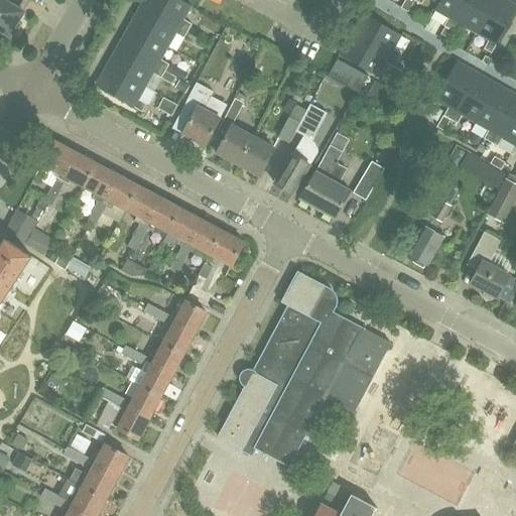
[(23,11),(7,2),(3,0),(0,0),(0,29),(10,35),(10,34),(15,36),(22,23),(18,21),(23,11)]
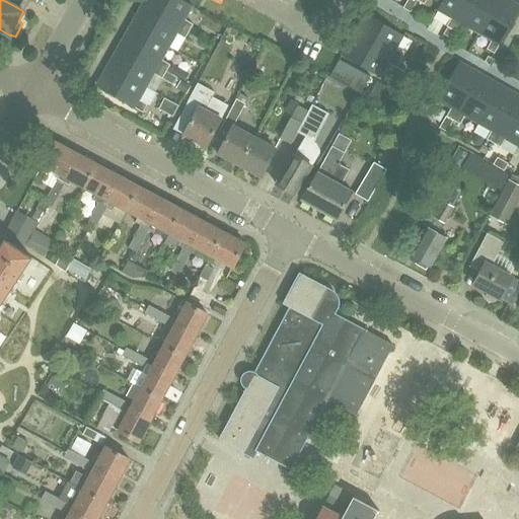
[(144,0),(142,5),(189,31),(193,25),(184,20),(193,6),(181,0),(144,0)]
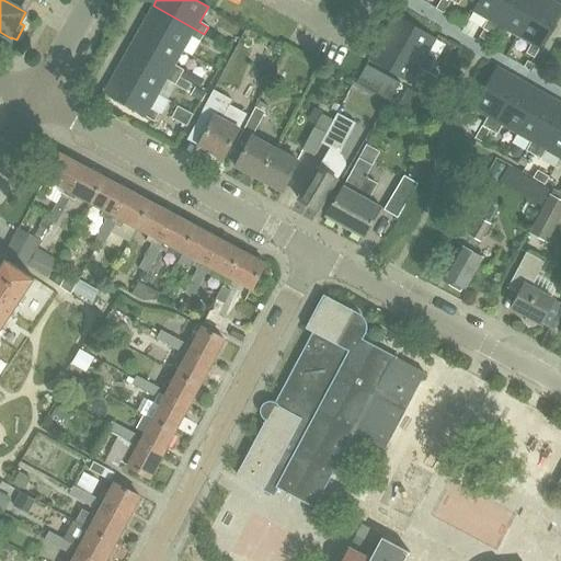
[(444,12),(450,1),(447,0),(439,0),(436,8),(444,12)]
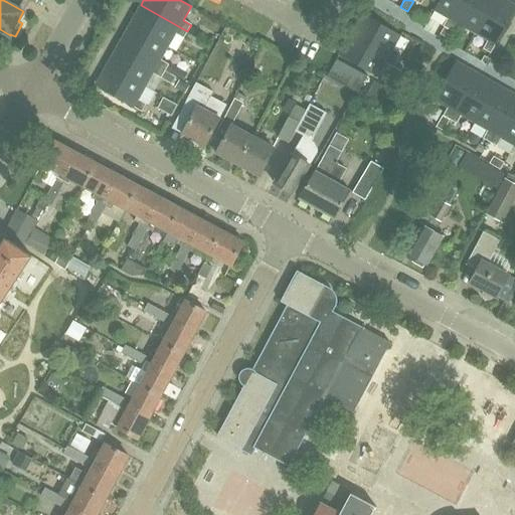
[(437,2),(433,8),(446,16),(441,25),(448,29),(463,0),(439,0),(438,3),(437,2)]
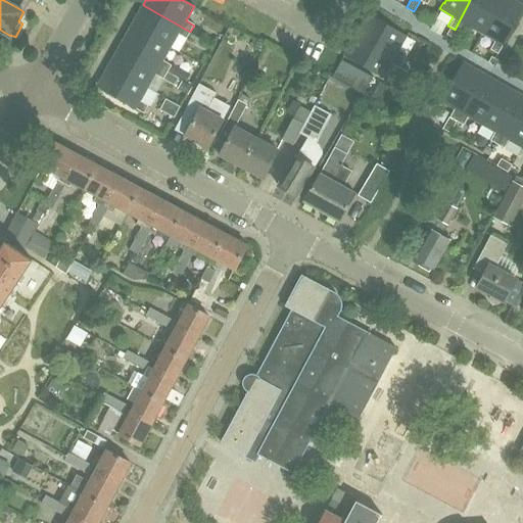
[(470,0),(455,30),(462,34),(467,24),(480,32),(497,0),(470,0)]
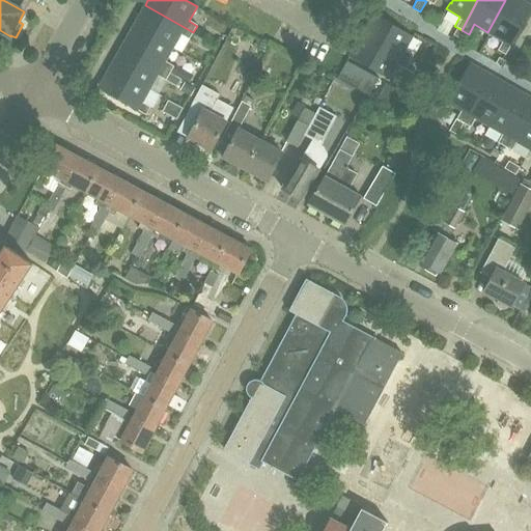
[(530,4),(522,0),(505,0),(487,32),(504,42),(499,50),(505,54),(530,8),(530,4)]
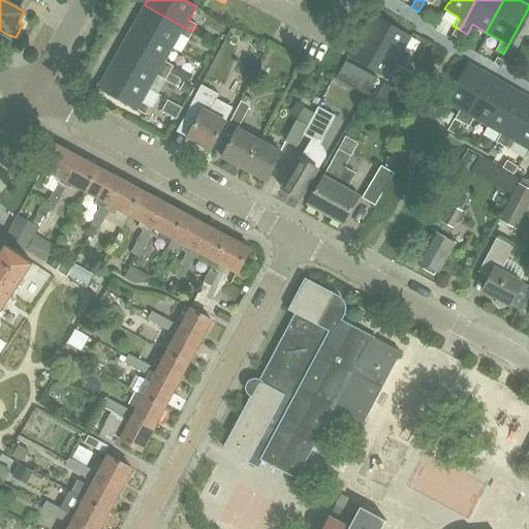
[(206,39),(192,32),(145,5),(132,26),(173,49),(180,34),(189,39),(203,47),(206,39)]
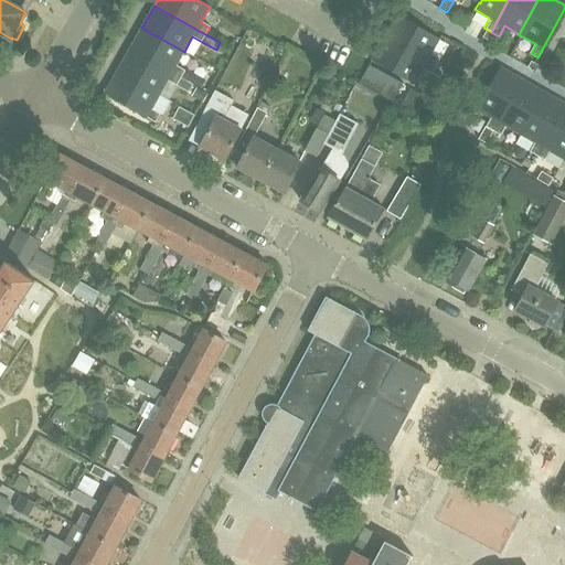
[(395,14),(382,38),(435,67),(439,59),(429,53),(438,38),(395,14)]
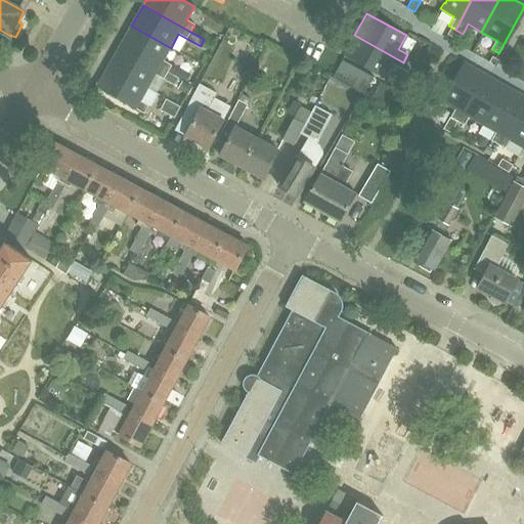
[(163,61),(171,48),(131,26),(119,46),(178,80),(178,78),(179,79),(183,71),(172,64),(171,67),(163,61)]
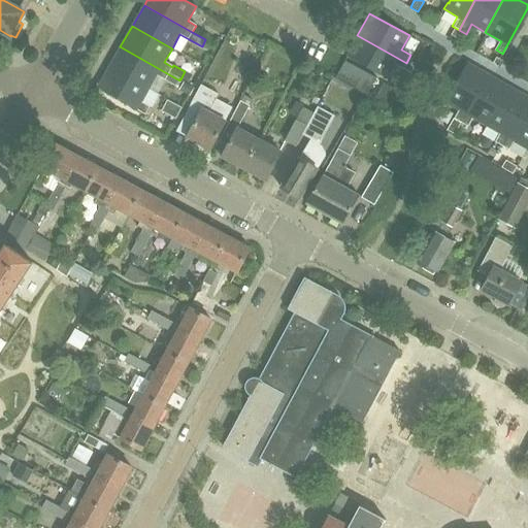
[(452,26),(448,33),(455,37),(459,30),(452,26)]
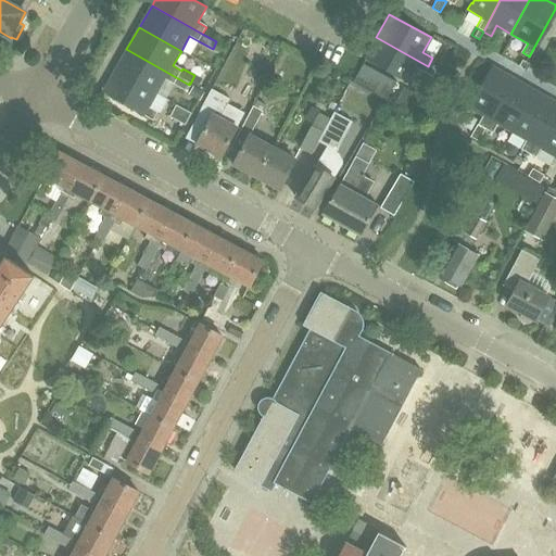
[(483,32),(479,39),(487,42),(491,36),(483,32)]
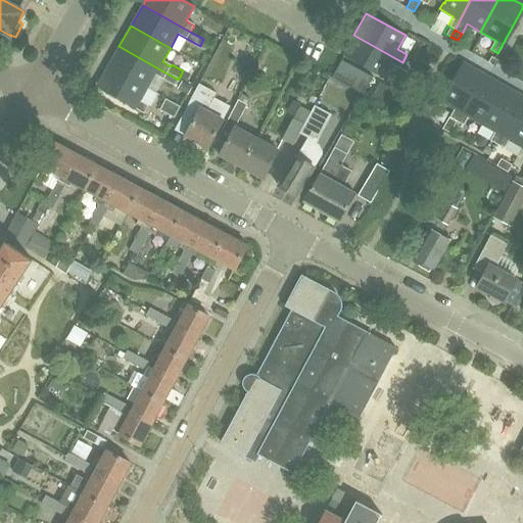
[(398,68),(402,62),(353,35),(343,55),(382,77),(389,63),(398,68)]
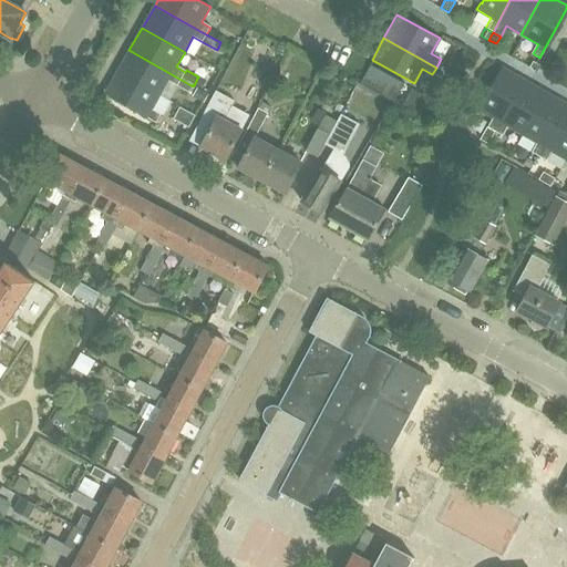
[(188,92),(193,86),(129,50),(116,72),(158,96),(167,81),(177,86),(177,85),(188,92)]
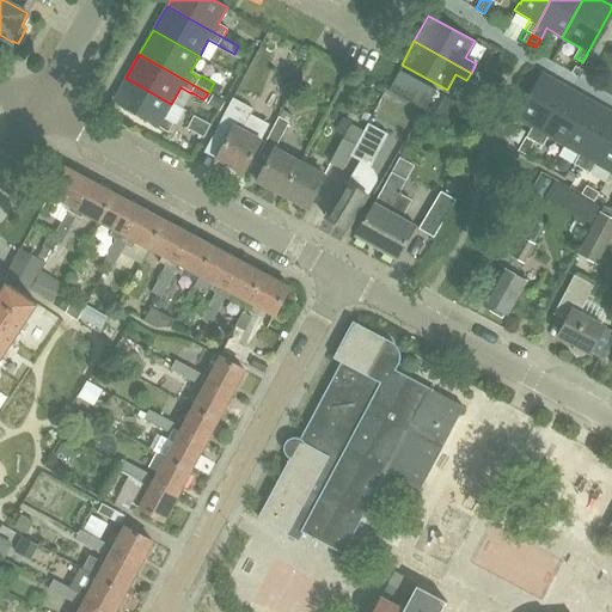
[(583,71),(575,66),(571,73),(580,78),(583,71)]
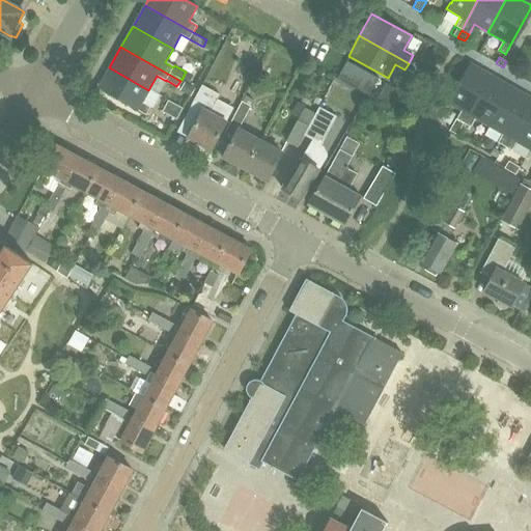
[(416,66),(409,62),(406,68),(413,73),(416,66)]
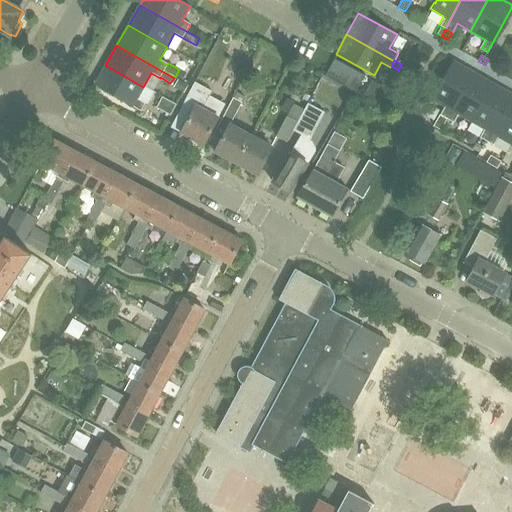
[(452,61),(431,98),(445,106),(440,115),(447,119),(473,72),(452,61)]
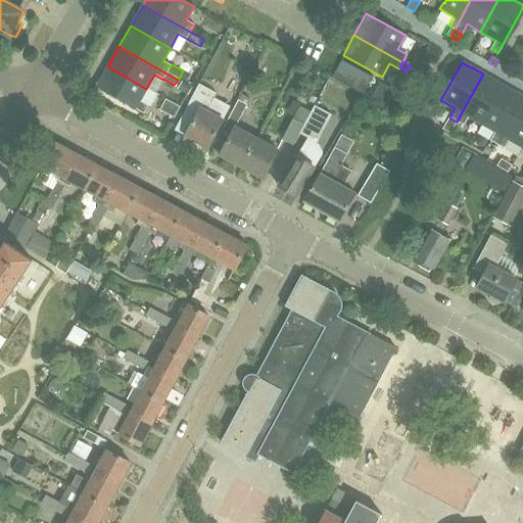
[(148,105),(140,101),(146,89),(107,66),(99,82),(96,86),(144,113),(148,105)]
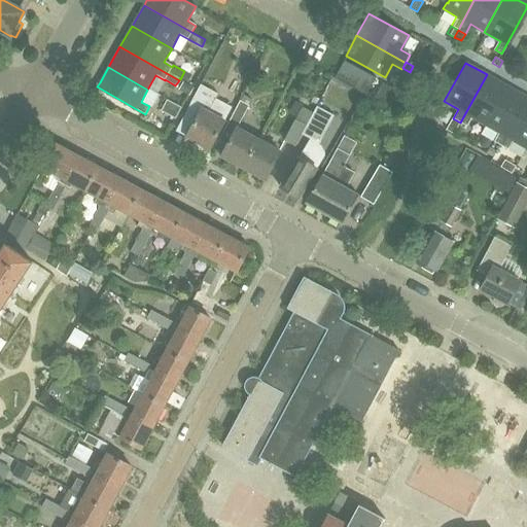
[(472,117),(485,125),(506,85),(487,74),(460,123),(467,127),(472,117)]
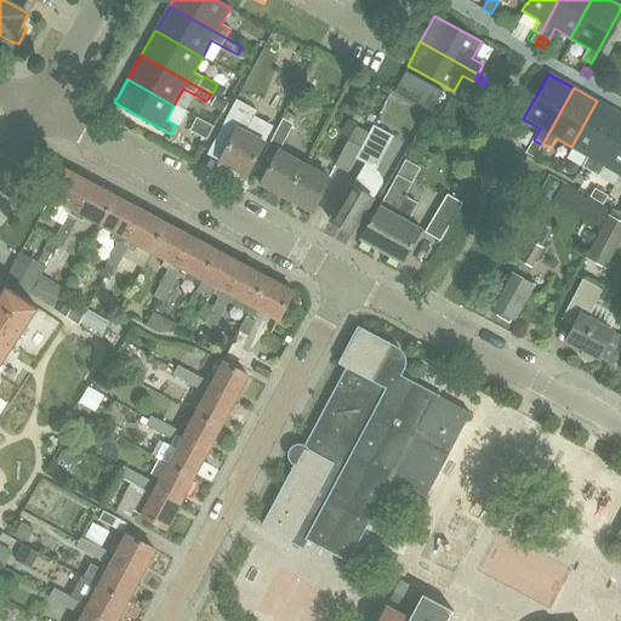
[(215,97),(211,106),(223,112),(228,103),(215,97)]
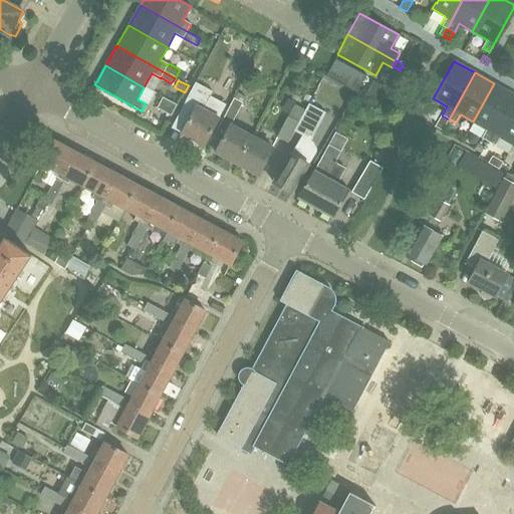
[(205,145),(227,103),(211,95),(213,91),(196,82),(186,100),(196,105),(182,133),(182,134),(205,146),(205,145)]
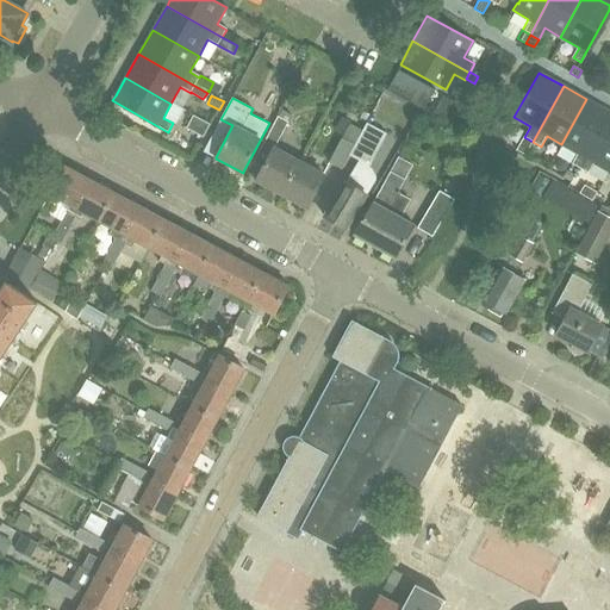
[(609,112),(586,99),(561,144),(578,153),(571,163),(580,168),(609,112)]
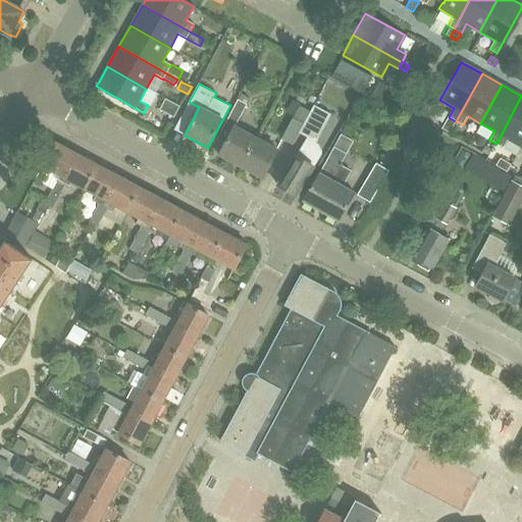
[(392,89),(383,104),(394,110),(402,95),(392,89)]
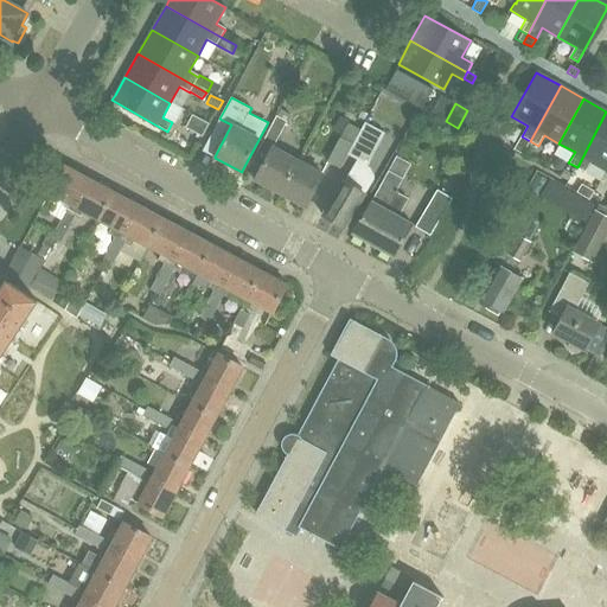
[(606,112),(577,167),(586,173),(592,163),(606,171),(606,112)]
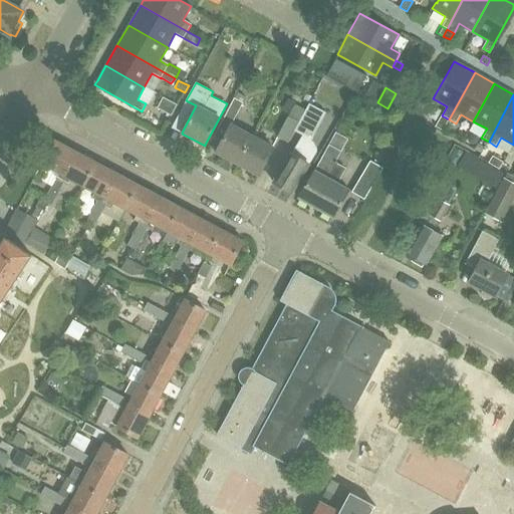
[(234,116),(235,117),(244,101),(235,96),(226,112),(230,114),(234,116)]
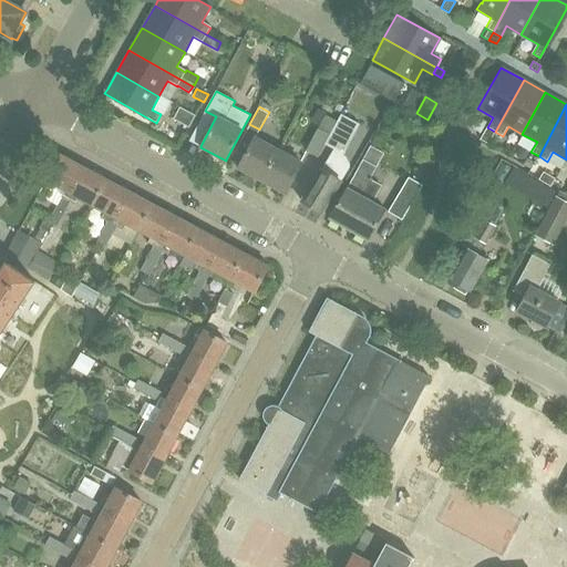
[(195,115),(179,107),(173,119),(188,127),(195,115)]
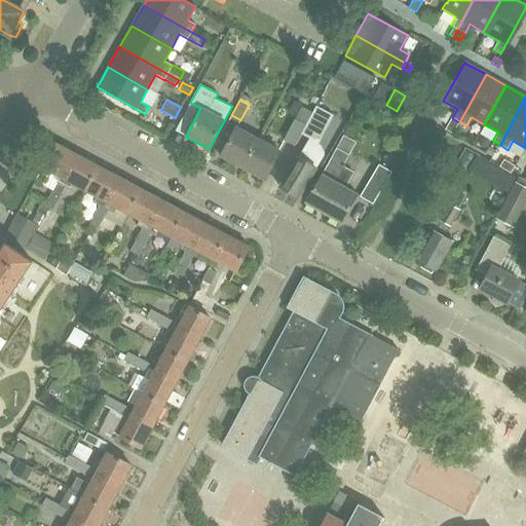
[(315,106),(312,112),(306,124),(307,125),(304,133),(310,136),(299,157),(297,156),(286,176),(279,186),(298,197),(304,186),(322,155),(323,154),(321,147),(318,146),(318,145),(321,141),(320,140),(334,115),(315,106)]
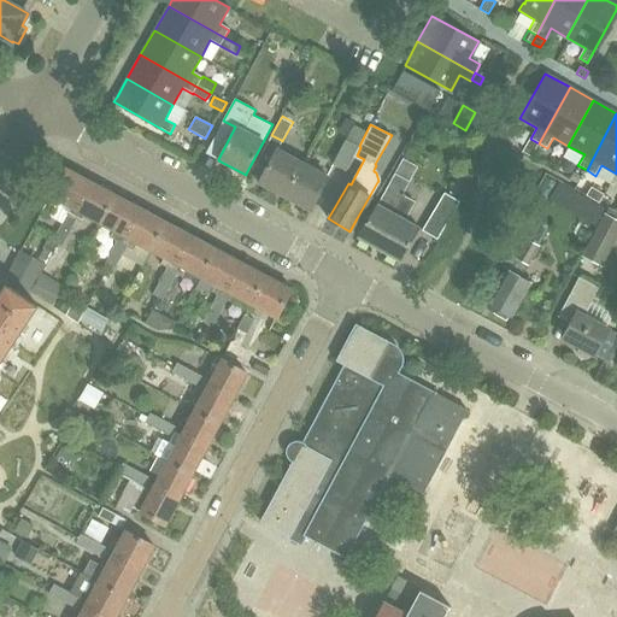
[(359,146),(366,131),(357,127),(335,165),(347,172),(357,156),(360,147),(359,146)]
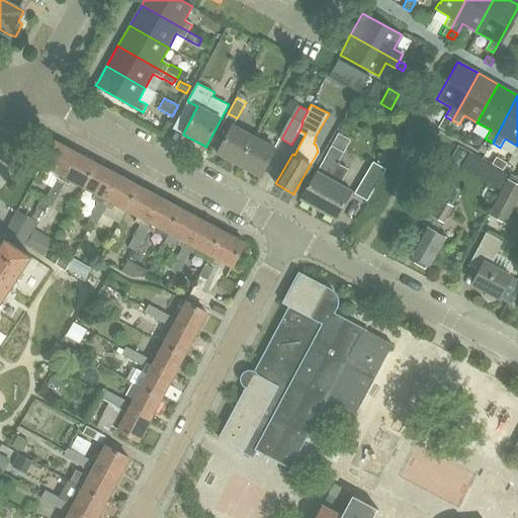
[(228,113),(214,139),(223,143),(232,125),(236,117),(232,115),(228,113)]
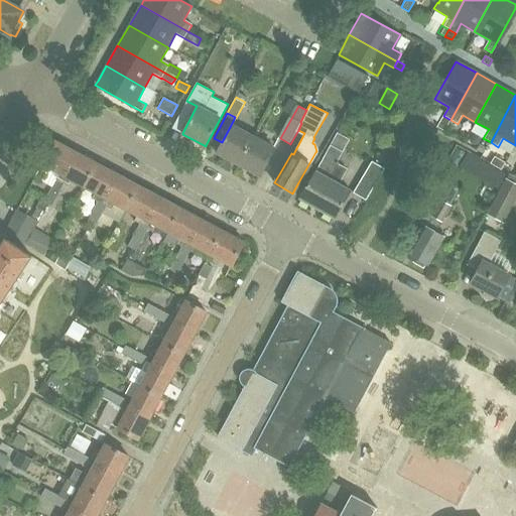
[(443,116),(437,126),(444,130),(450,120),(443,116)]
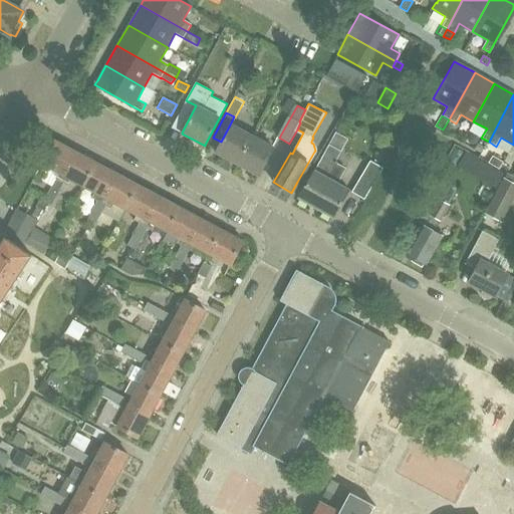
[(216,152),(238,164),(252,137),(230,124),(221,142),(216,152)]
